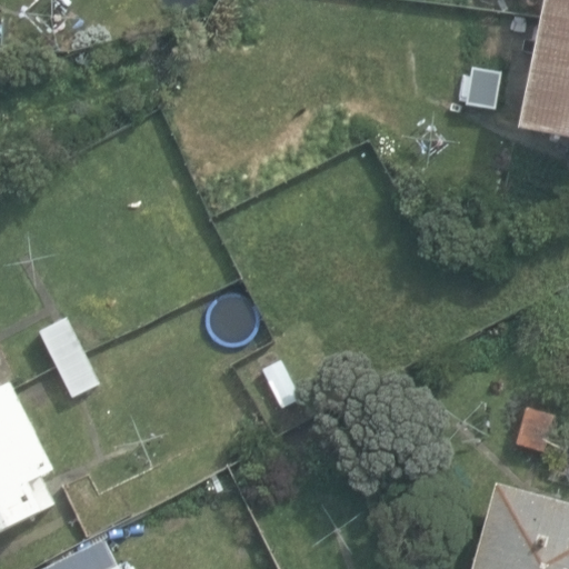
[(568,142),(568,0),(537,0),(533,17),(511,131),(568,142)]
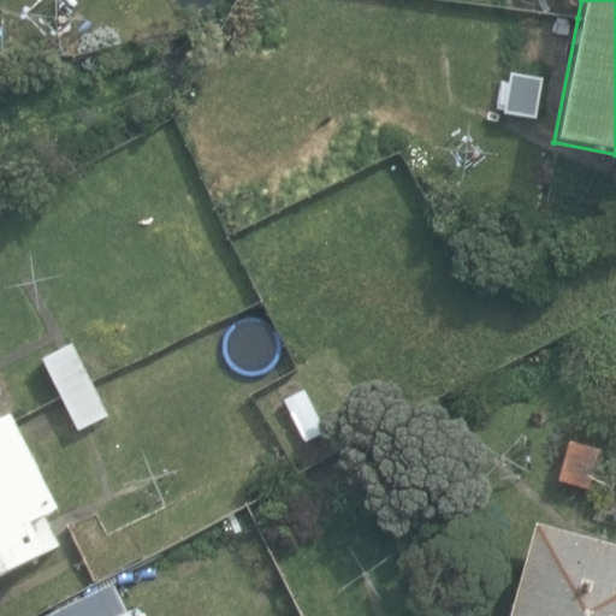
[(535,120),(544,78),(510,72),(503,114),(535,120)]
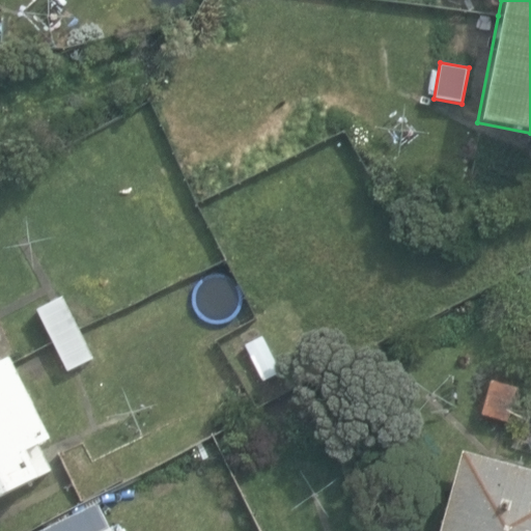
[(63,301),(79,331),(134,304),(120,274),(63,301)]
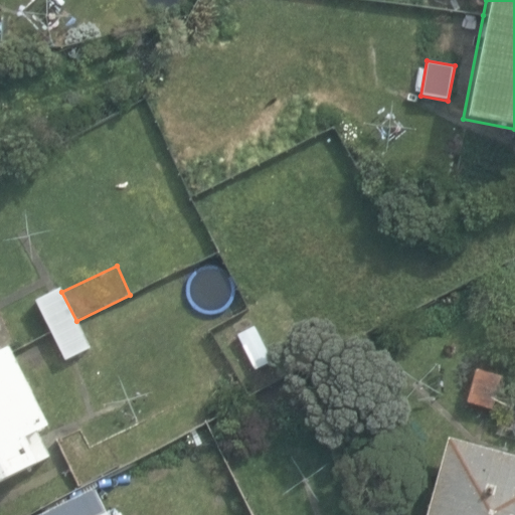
[(59,288),(33,301),(49,333),(64,362),(91,349),(76,321),(61,292),(59,288)]
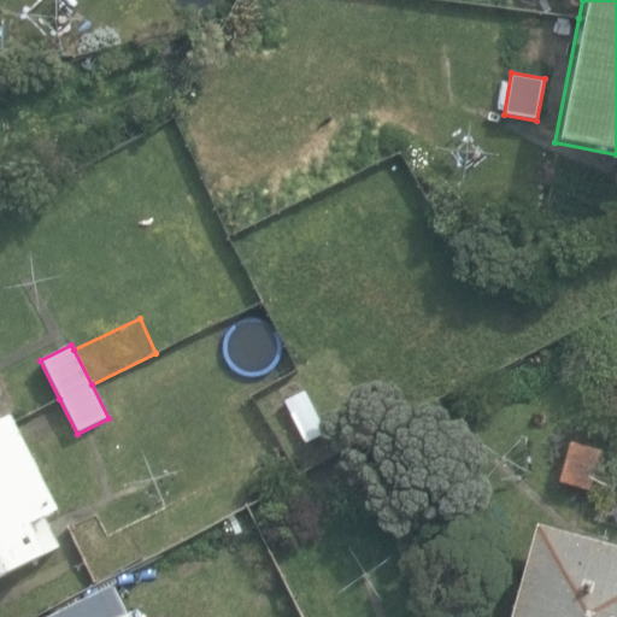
[(283,403),(305,445),(325,434),(304,392),(283,403)]
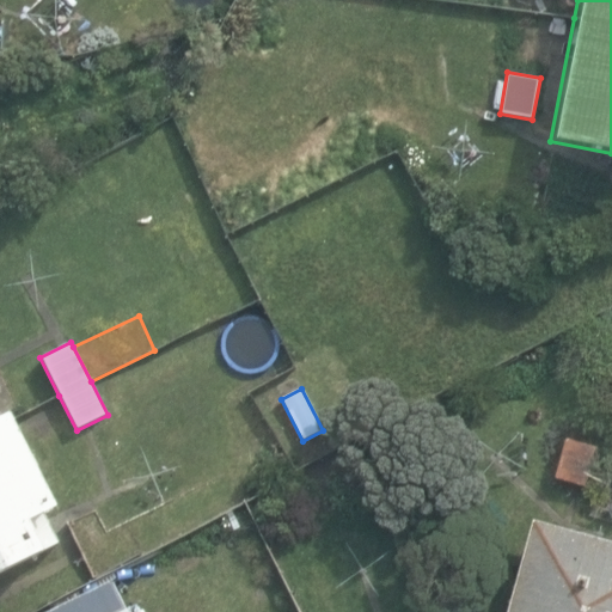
[(0,573),(60,544),(44,514),(53,509),(8,421),(5,412),(0,415),(0,573)]
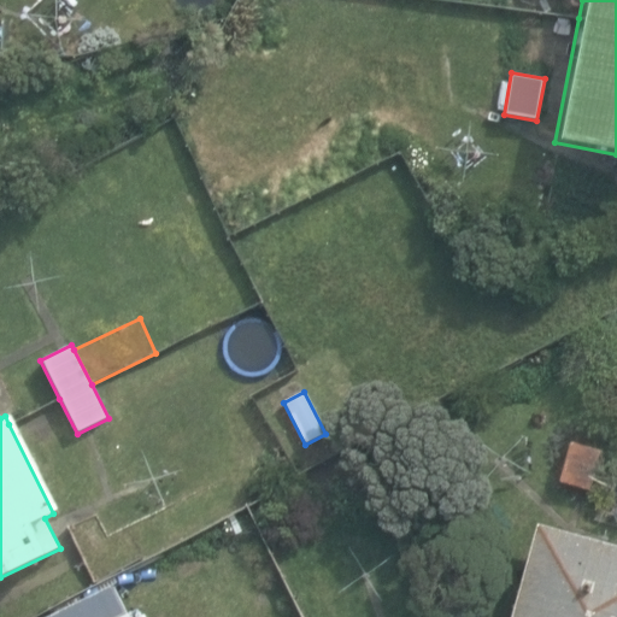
[(560,481),(593,491),(603,451),(571,442),(560,481)]
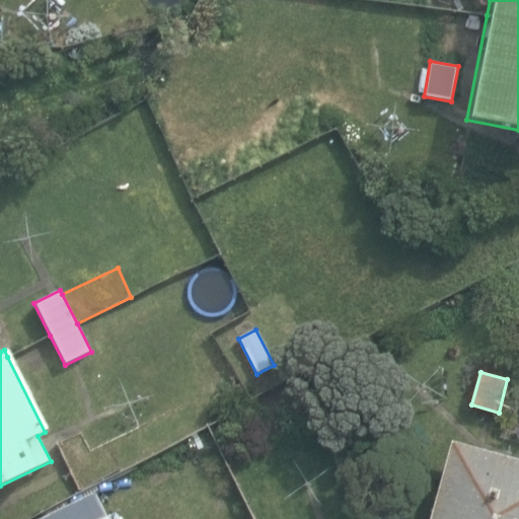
[(518,518),(518,460),(449,442),(427,518),(518,518)]
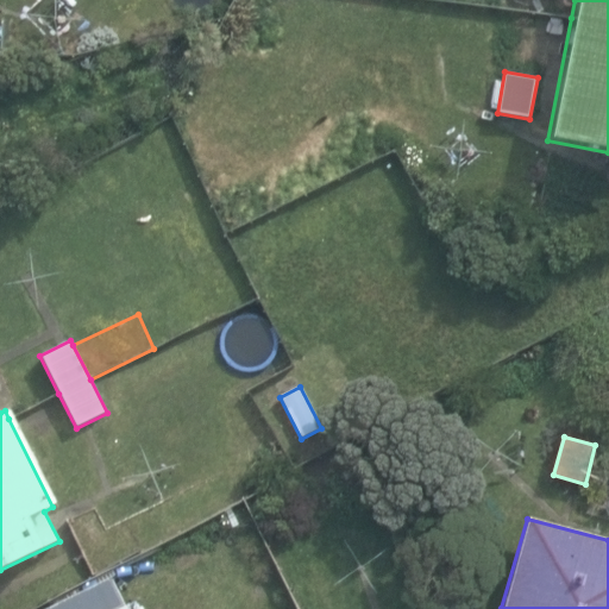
[(126,608),(111,577),(43,608),(126,608)]
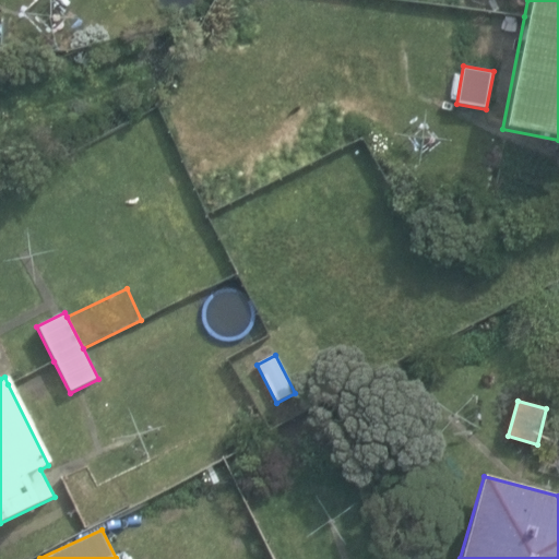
All buildings are outlined.
